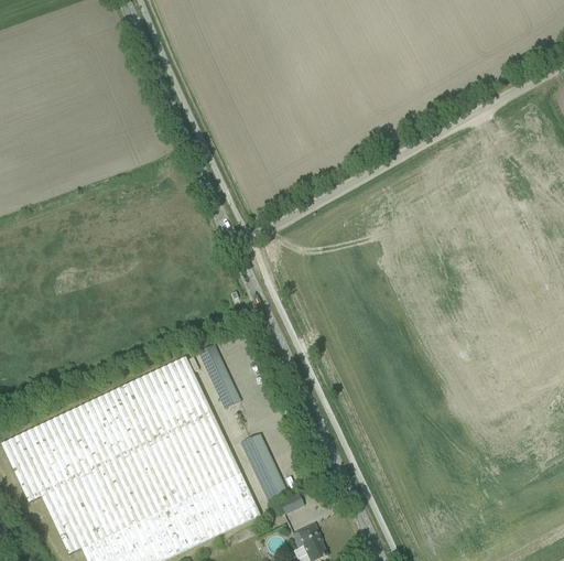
[(214,345),(198,353),(224,408),(240,400),(214,345)]
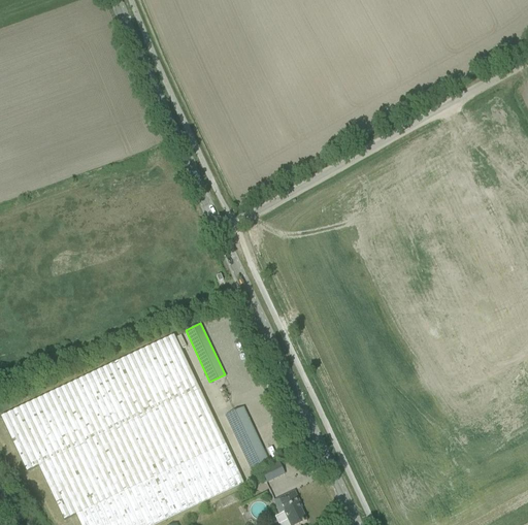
[(182,349),(187,360),(196,356),(186,332),(176,336),(182,349)]
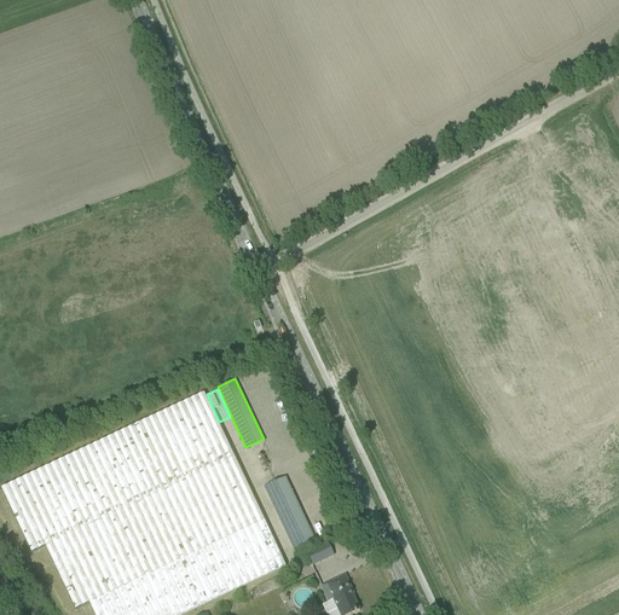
[(75,607),(87,602),(88,601),(96,614),(177,614),(285,564),(203,390),(0,486),(30,550),(45,544),(75,607)]
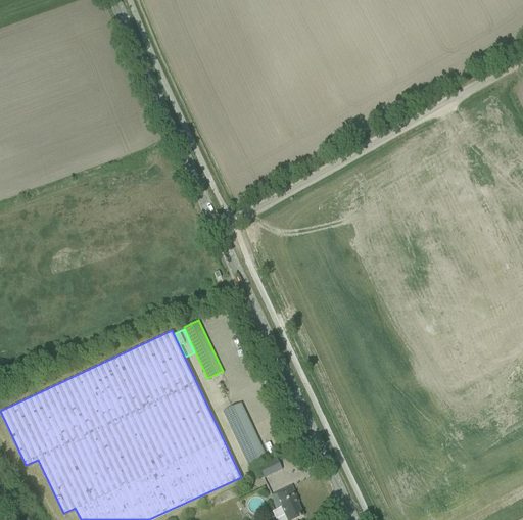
[(223,411),(247,463),(265,455),(240,403),(223,411)]
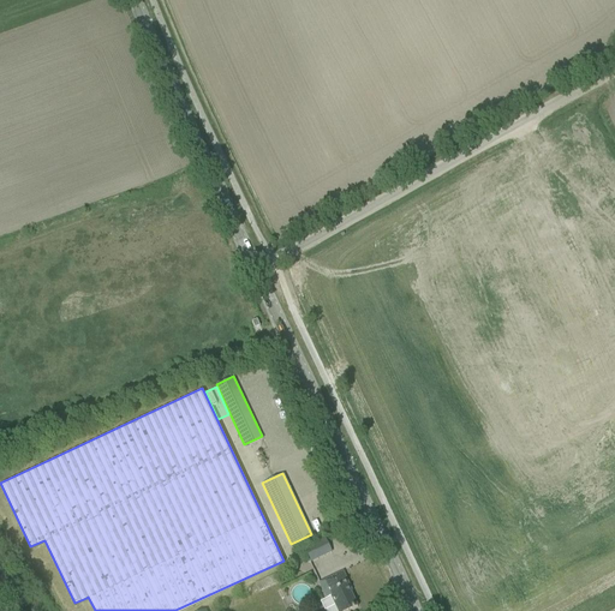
[(318,581),(326,595),(330,594),(338,610),(342,610),(357,604),(350,589),(352,588),(351,588),(350,588),(347,583),(348,582),(342,570),(318,581)]
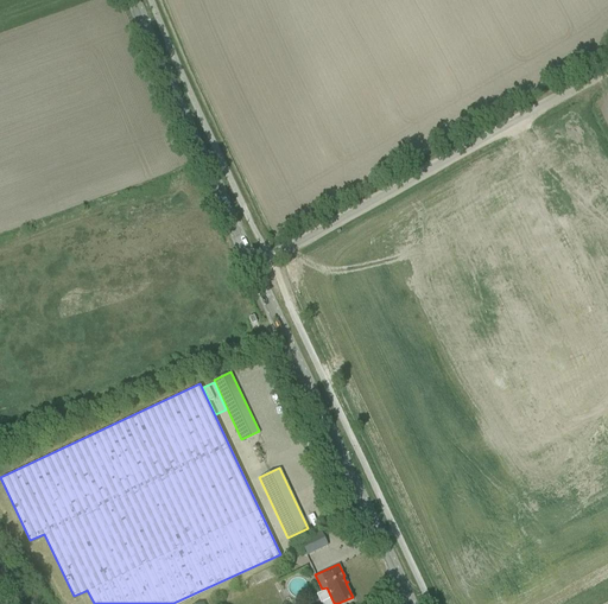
[(252,574),(255,582),(277,572),(273,565),(252,574)]
